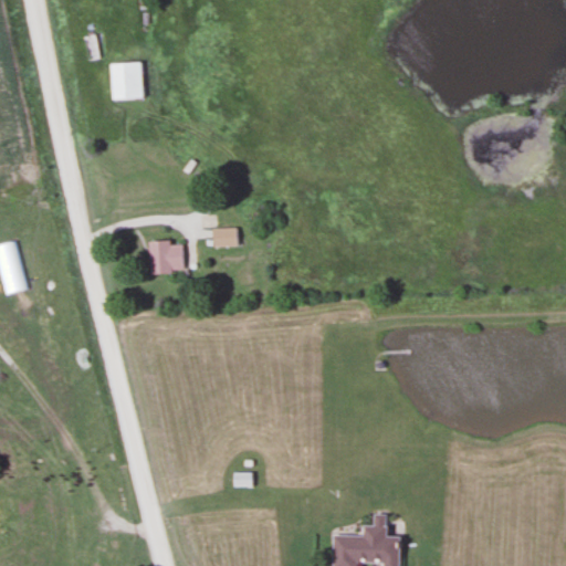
[(107,101),(143,101),(143,63),(107,63),(107,101)]
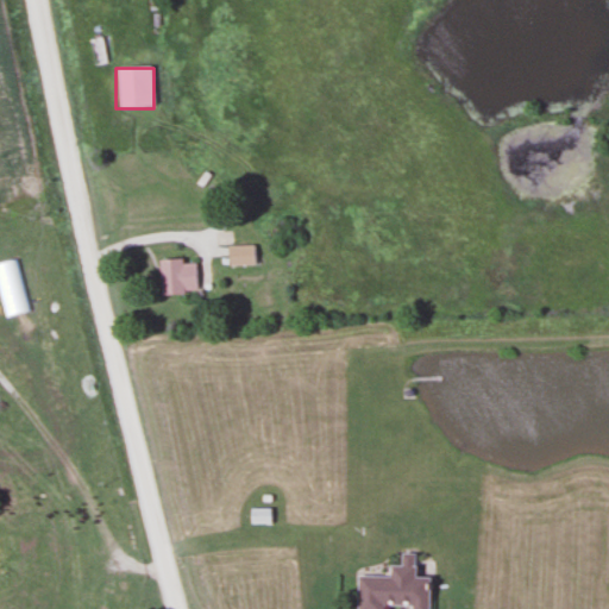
[(226,264),(255,264),(255,245),(226,245),(226,264)]
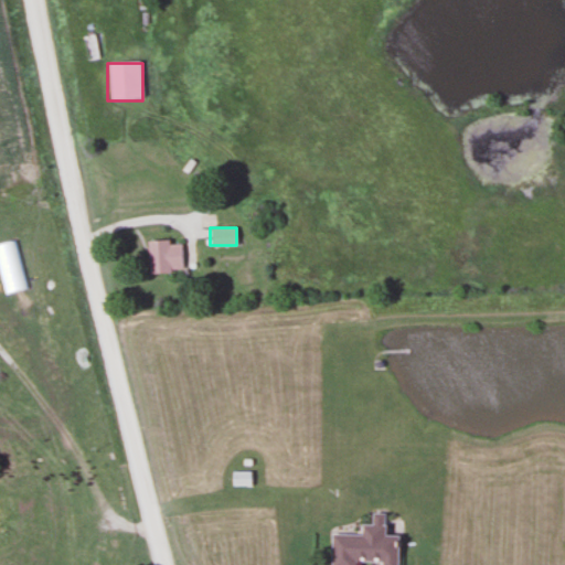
[(182,241),(147,241),(147,272),(182,272),(182,241)]
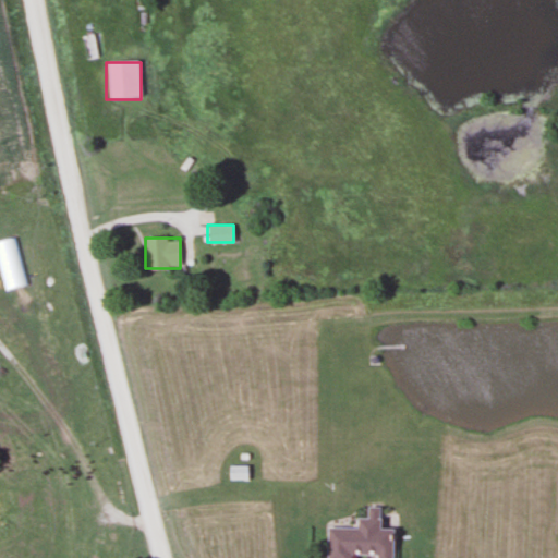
[(228,481),(249,481),(249,465),(228,465),(228,481)]
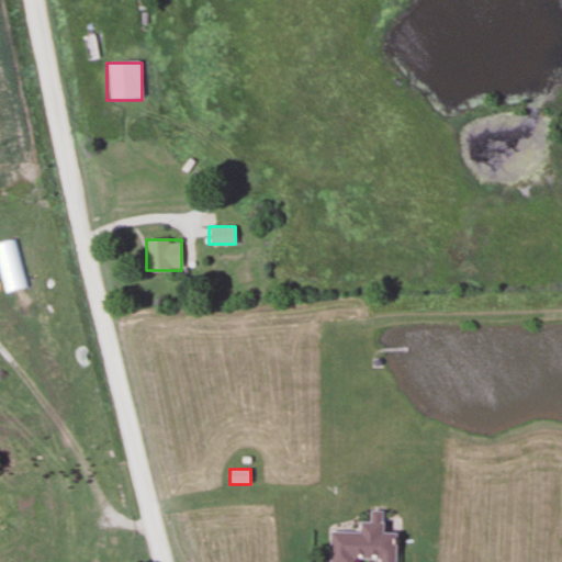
[(328,531),(328,561),(353,561),(395,561),(395,532),(380,532),(380,509),(368,509),(368,521),(357,521),(357,531),(328,531)]
